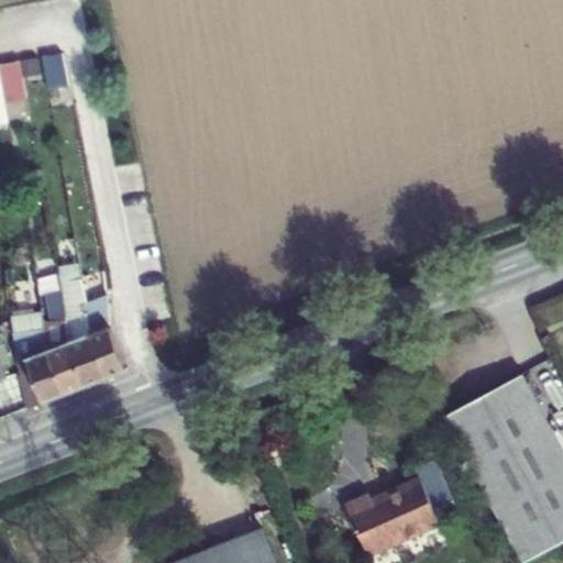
[(0,59),(0,121),(29,119),(24,77),(37,76),(36,56),(0,59)]
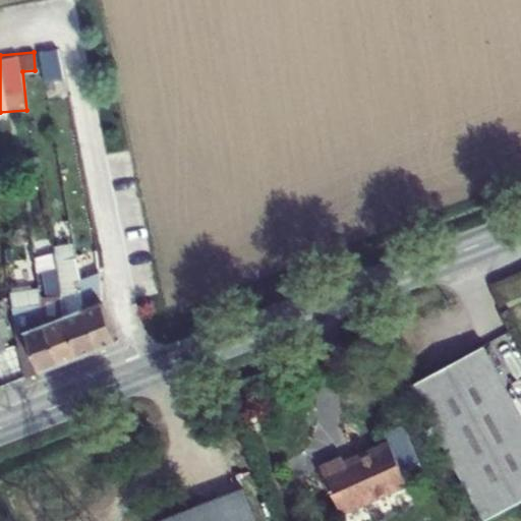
[(20,262),(35,258),(31,239),(17,242),(20,262)]
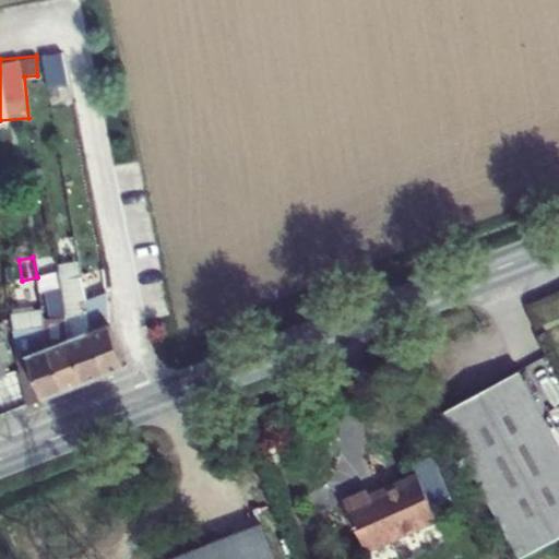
[(67,340),(85,383),(105,376),(88,332),(90,331),(86,307),(83,308),(81,301),(86,300),(81,277),(59,281),(60,288),(64,318),(67,340)]
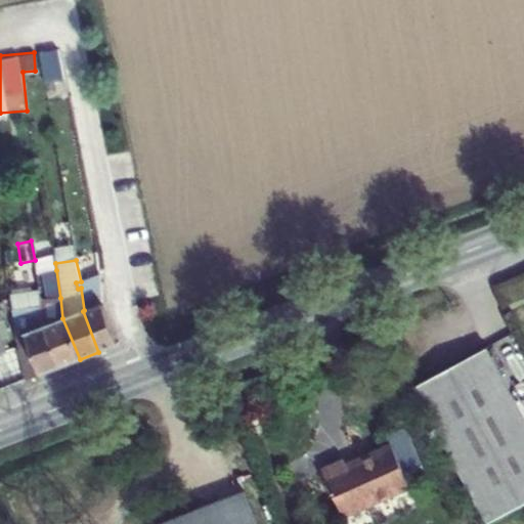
[(44,326),(60,366),(80,359),(62,318),(60,298),(56,270),(43,272),(48,300),(41,300),(42,306),(44,326)]
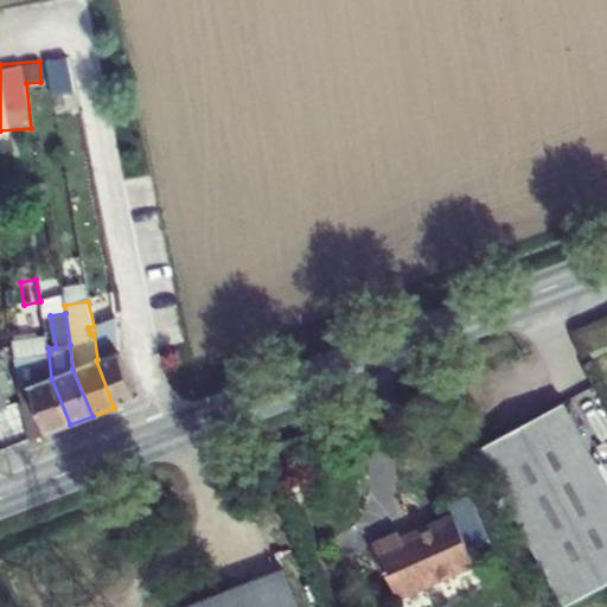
[(96,360),(114,408),(136,400),(126,370),(119,351),(116,325),(115,318),(94,326),(88,327),(90,334),(94,333),(97,359),(96,360)]
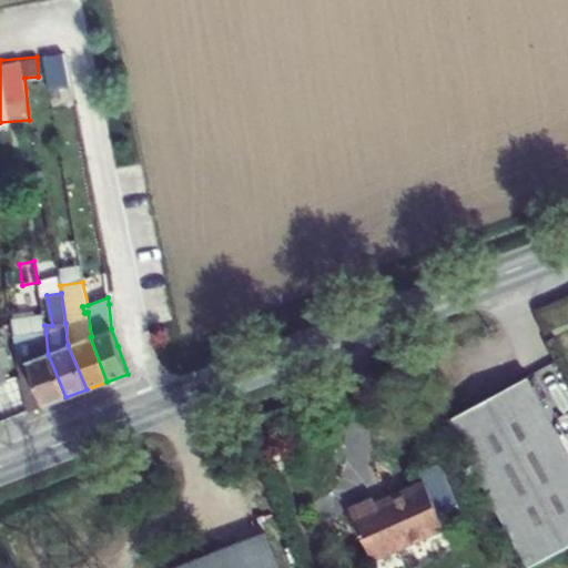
[(18,365),(28,412),(66,397),(48,354),(46,332),(14,336),(18,365)]
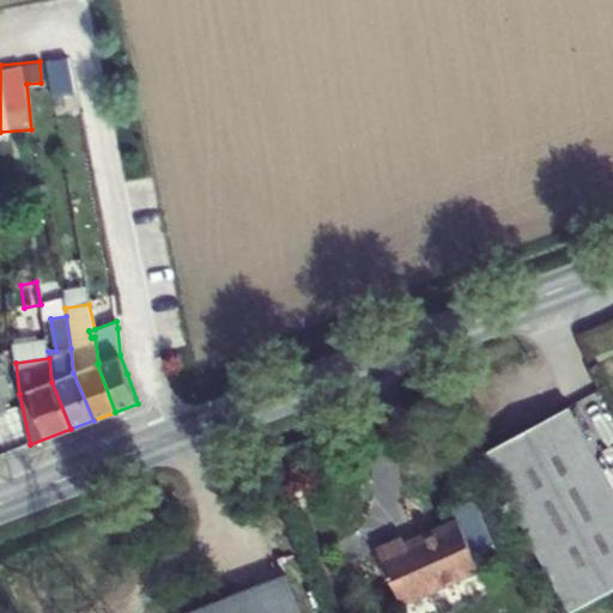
[(612,588),(612,487),(569,407),(484,453),(570,612),(612,588)]
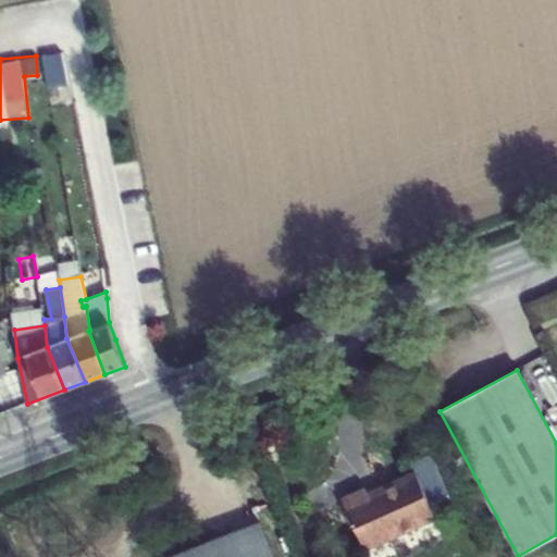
[(364,547),(435,516),(417,474),(369,496),(367,491),(344,500),(364,547)]
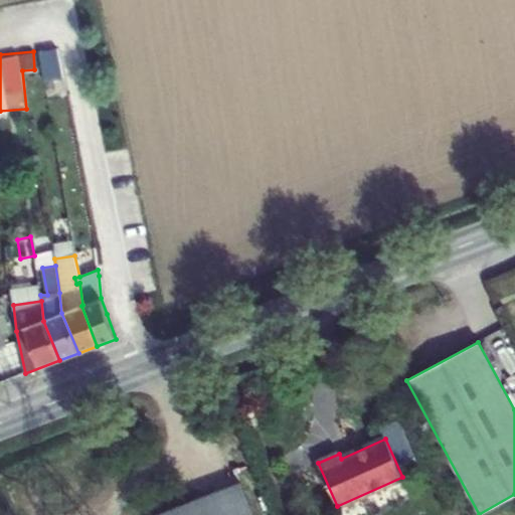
[(252,514),(240,483),(158,514),(252,514)]
